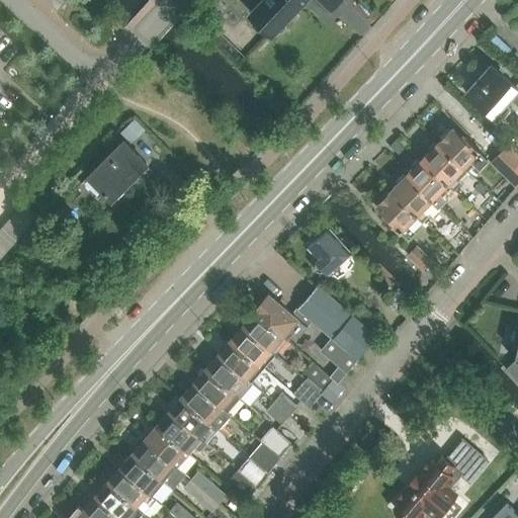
[(65,0),(46,0),(58,11),(67,1),(65,0)]
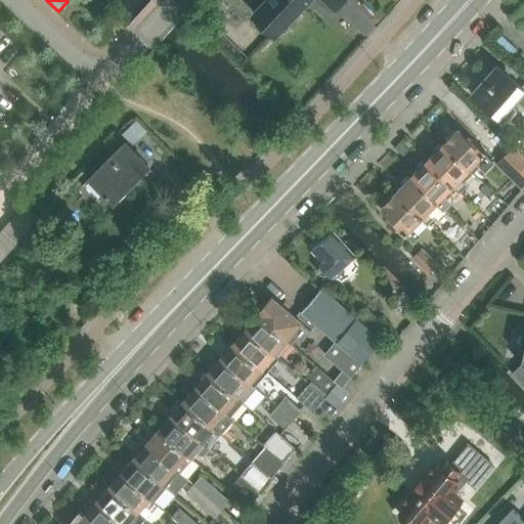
[(324,0),(335,10),(344,0),(264,0),(253,12),(276,34),(279,32),(282,33),(287,32),(290,29),(291,25),(289,22),(308,0),(324,0)]
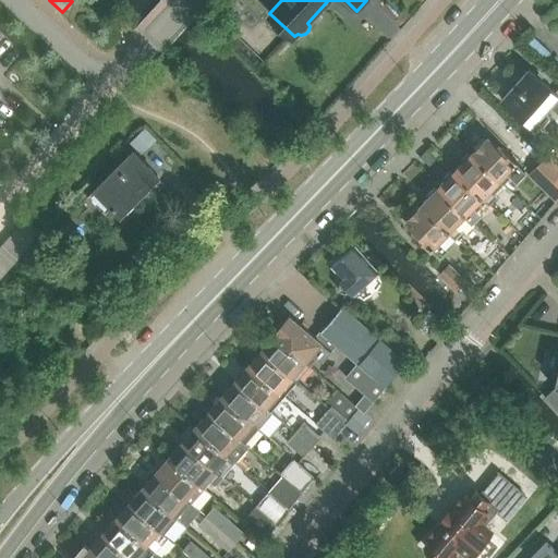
[(529,69),(500,99),(528,124),(550,100),(557,107),(557,87),(554,92),(529,69)]
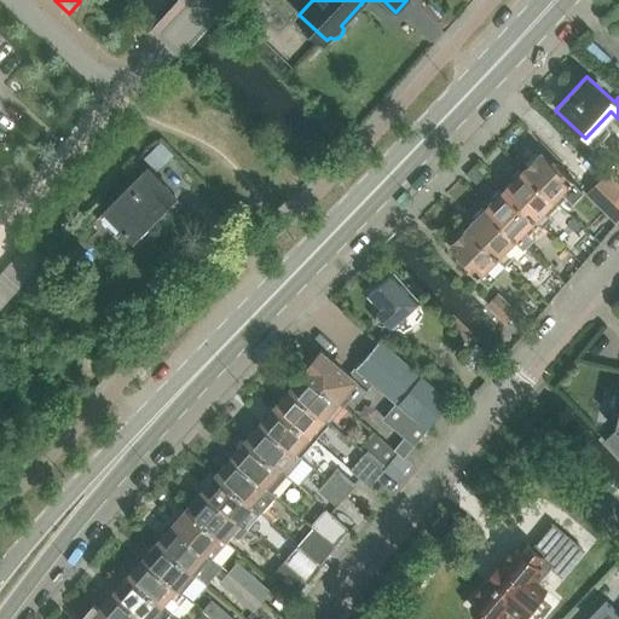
[(160,140),(145,156),(158,171),(174,155),(160,140)]
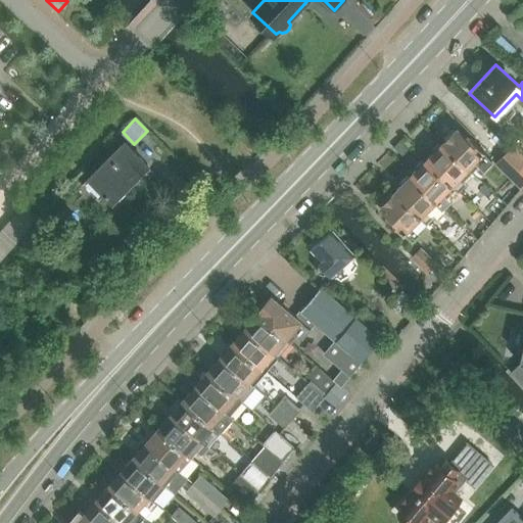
[(460,127),(443,144),(471,173),(479,164),(484,169),(492,160),(460,127)]
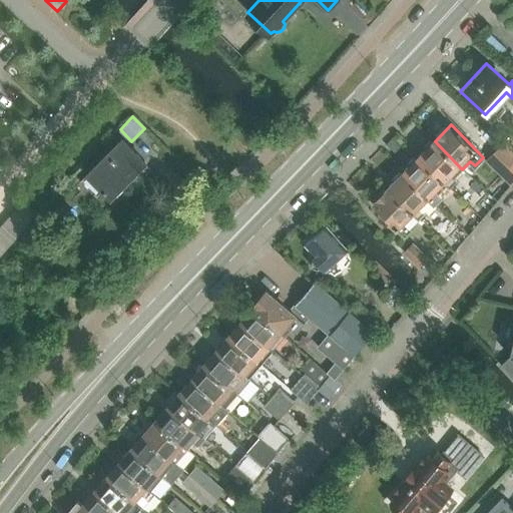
[(109,196),(145,161),(123,140),(88,175),(109,196)]
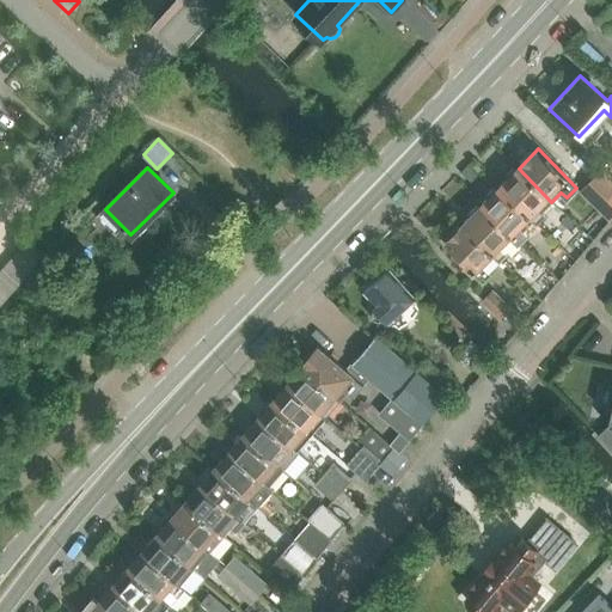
[(519,169),(500,188),(532,221),(536,225),(545,215),(542,212),(551,202),(519,169)]
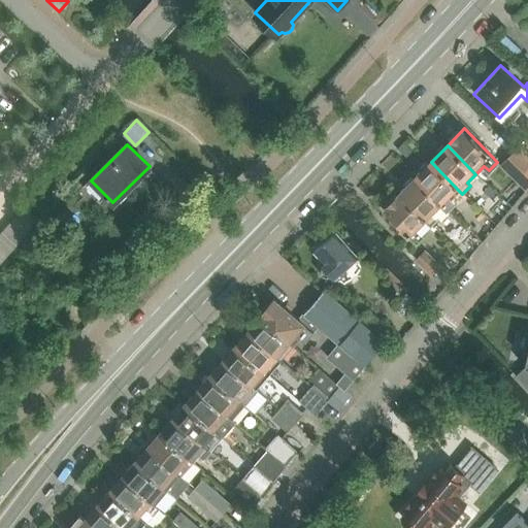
[(517,149),(508,157),(524,172),(527,169),(527,168),(527,158),(518,147),(517,149)]
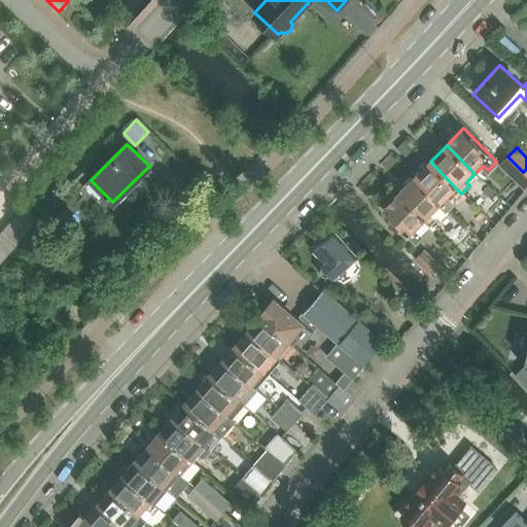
[(507,156),(499,165),(515,181),(523,172),(507,156)]
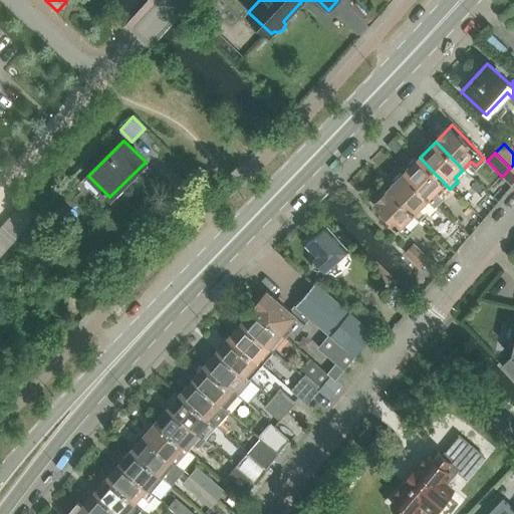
[(420,158),(404,173),(432,202),(435,205),(443,197),(440,194),(447,186),(420,158)]
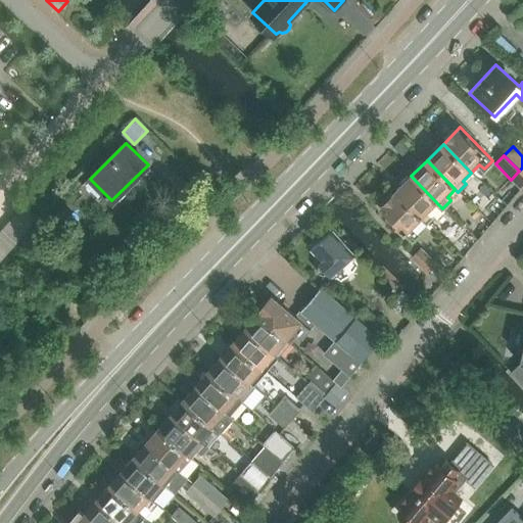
[(411,176),(395,192),(423,222),(424,221),(427,224),(435,216),(431,212),(439,205),(411,176)]
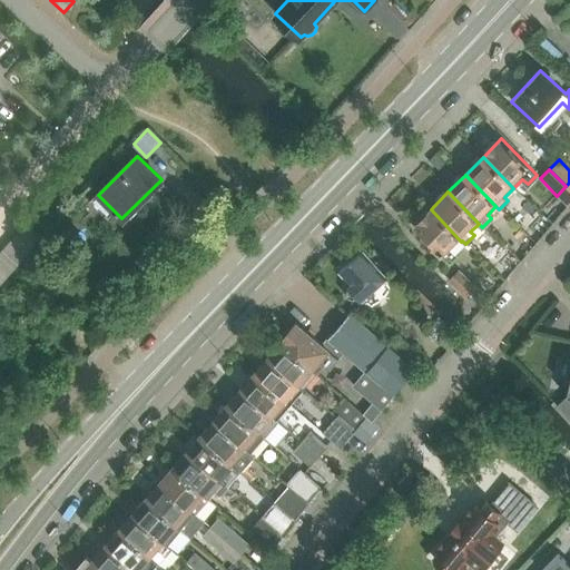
[(431,209),(413,227),(450,263),(459,255),(453,249),(461,242),(431,209)]
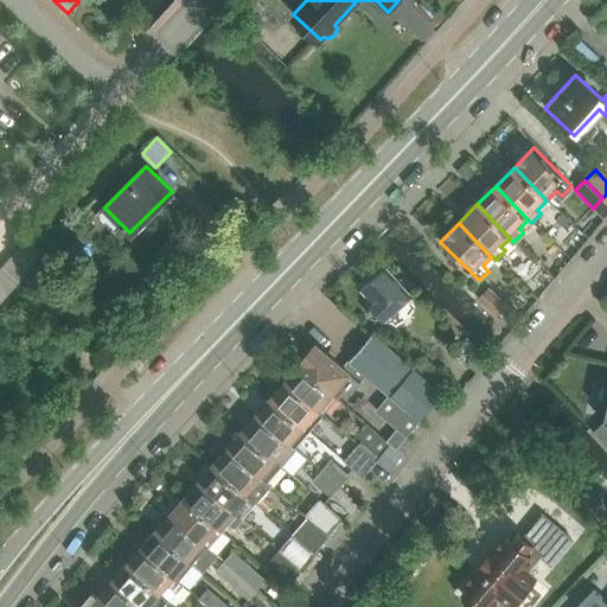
[(27,237),(0,266),(0,301),(46,251),(29,236),(27,237)]
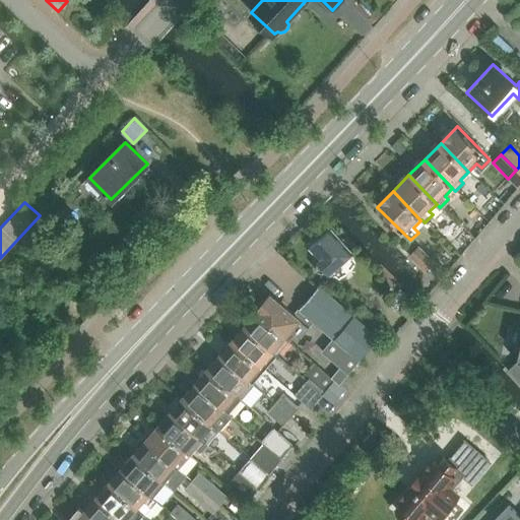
[(329,230),(310,248),(319,258),(316,261),(318,263),(316,267),(317,272),(323,273),(326,272),(328,275),(350,254),(329,230)]
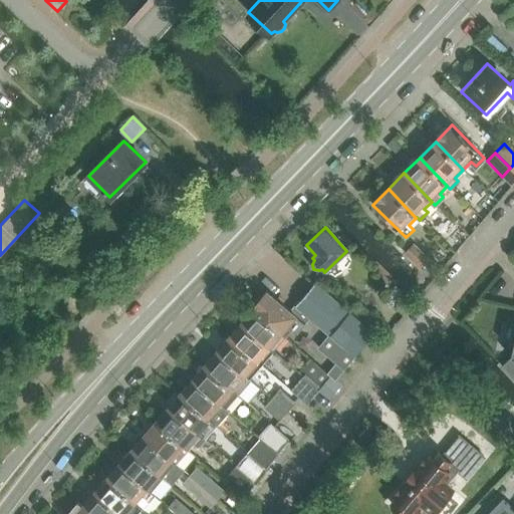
[(414,245),(405,254),(420,270),(430,261),(414,245)]
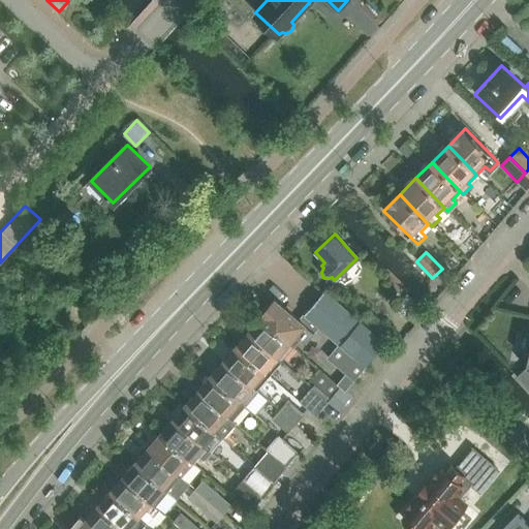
[(323,290),(304,313),(319,328),(338,343),(365,366),(384,343),(361,322),(323,290)]
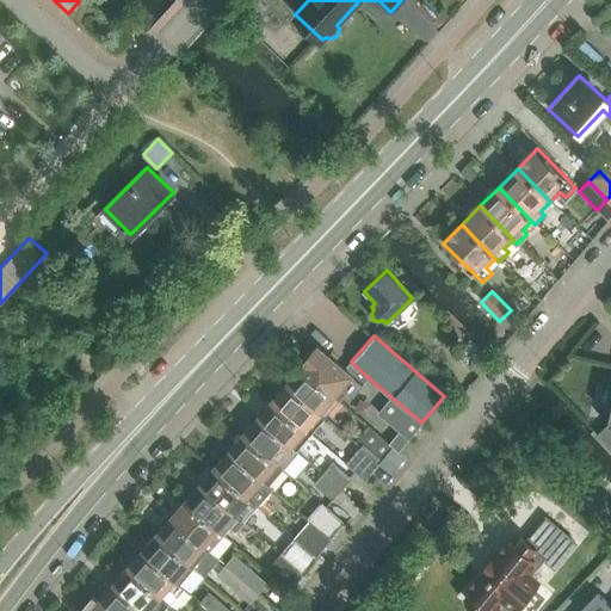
[(316,346),(298,366),(301,368),(334,397),(339,401),(346,393),(352,397),(363,386),(316,346)]
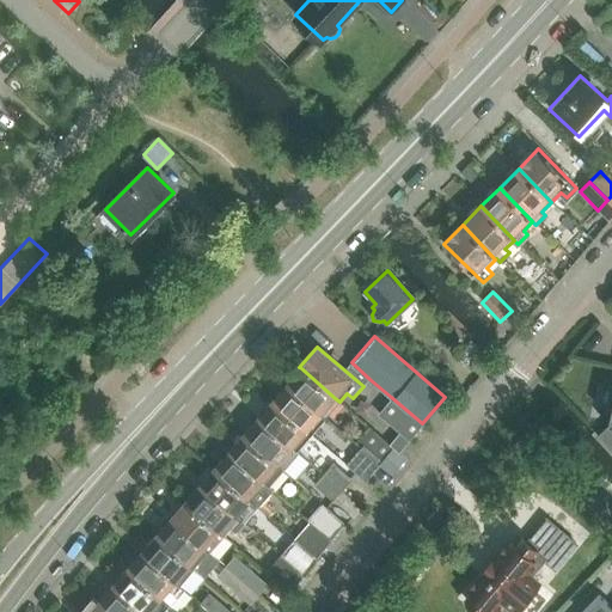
[(429,362),(420,374),(432,385),(442,373),(429,362)]
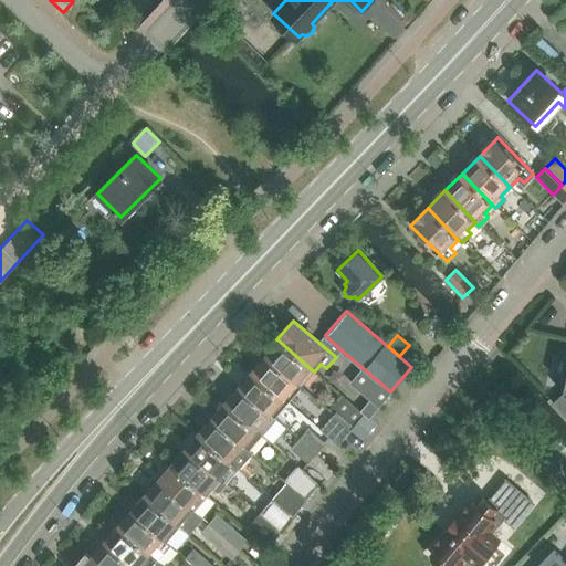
[(279,341),(265,356),(301,387),(314,371),(310,368),(279,341)]
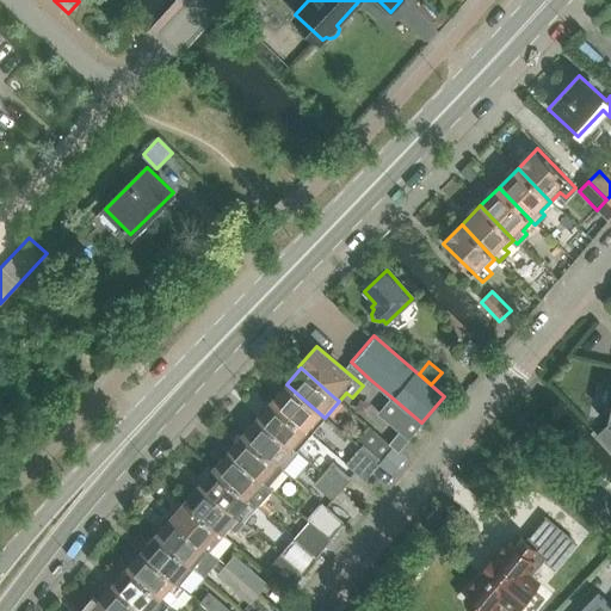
[(287,384),(272,400),(310,434),(325,418),(287,384)]
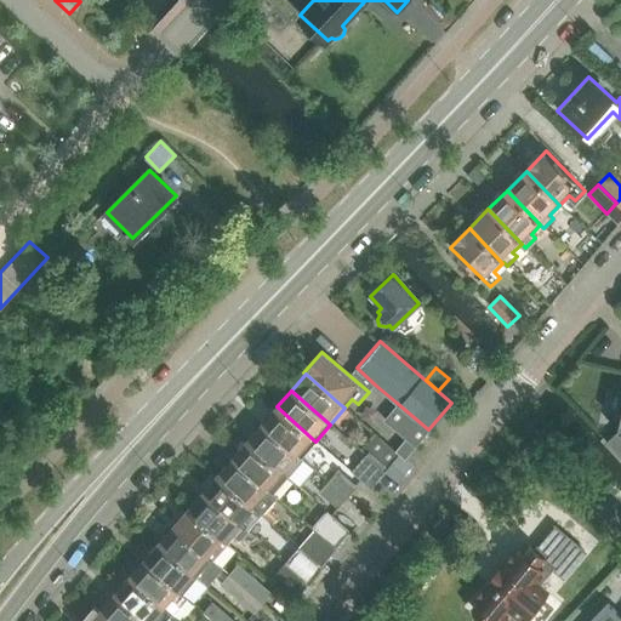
[(397,403),(383,417),(405,437),(415,445),(428,429),(397,403)]
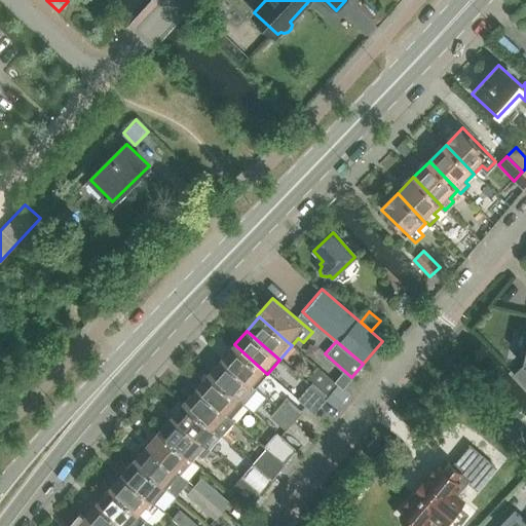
[(234,344),(222,359),(255,388),(267,374),(234,344)]
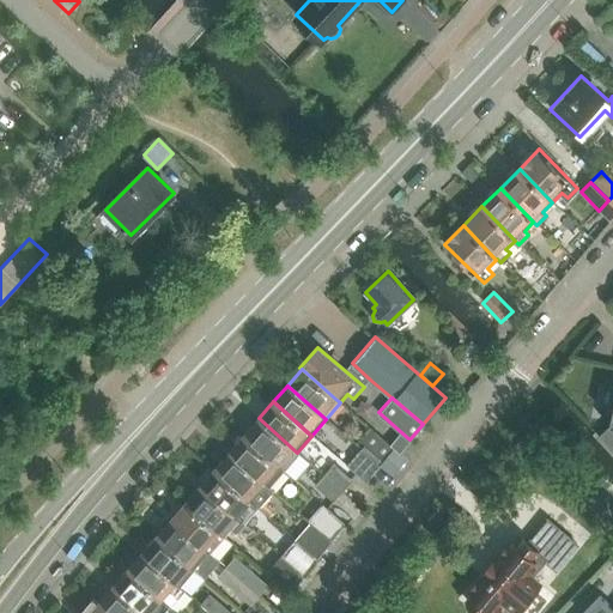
[(612,410),(610,428),(598,438),(612,454),(612,410)]
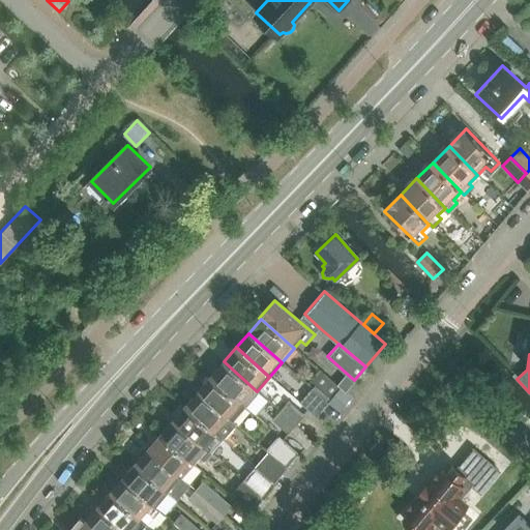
[(224,361),(211,376),(245,407),(258,392),(257,391),(224,361)]
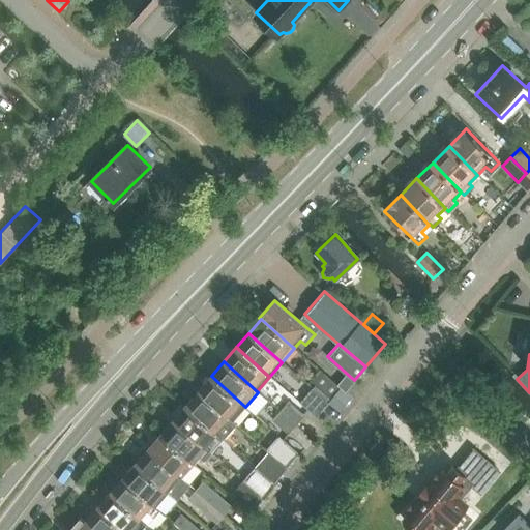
[(315,384),(312,389),(328,404),(340,389),(320,372),(312,382),(315,384)]
